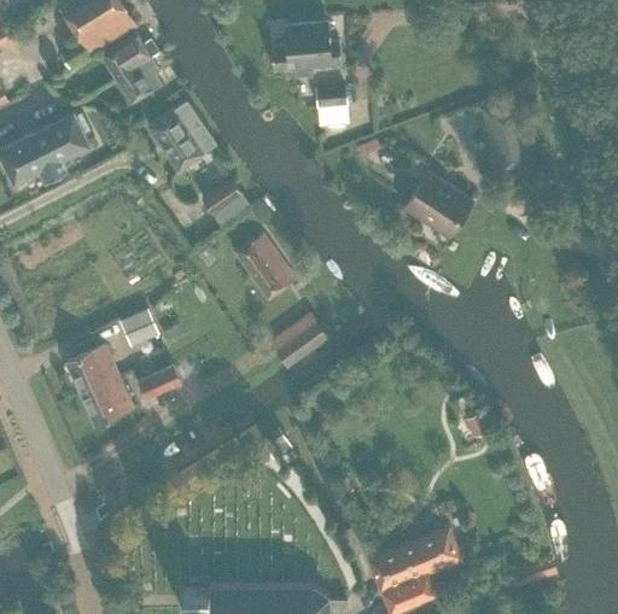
[(62,0),(58,4),(81,42),(89,56),(138,25),(121,0),(62,0)]
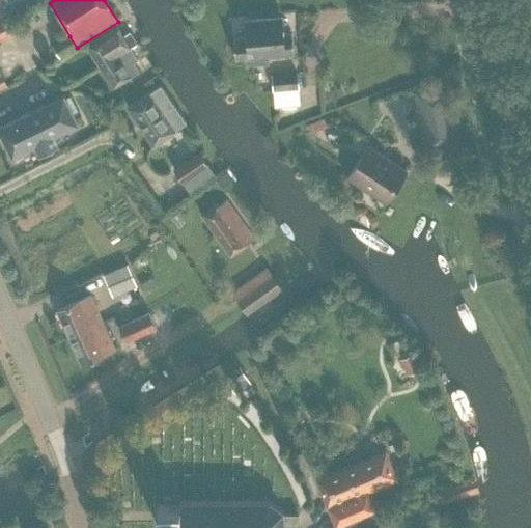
[(0,23),(0,42),(19,33),(11,18),(0,23)]
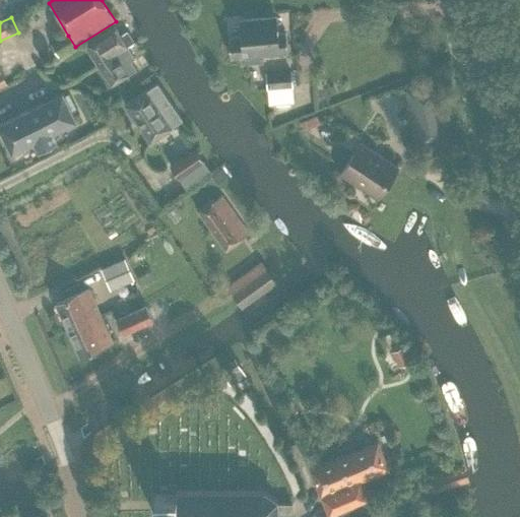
[(239,59),(240,66),(262,64),(262,57),(287,55),(285,35),(278,36),(276,20),(246,22),(247,39),(229,40),(231,60),(239,59)]
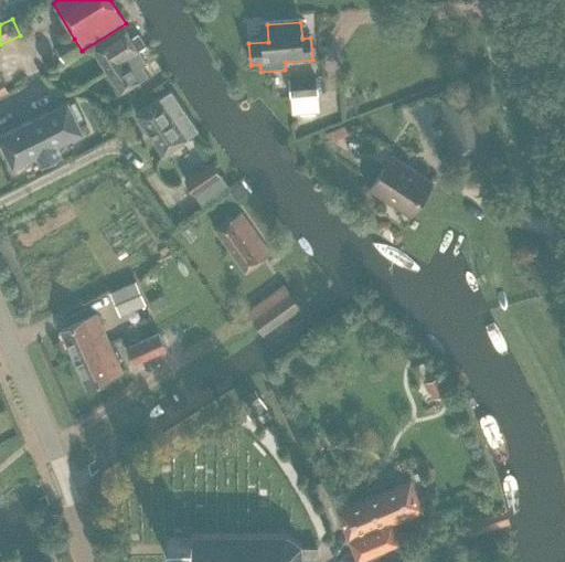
[(92,52),(106,74),(134,57),(138,54),(138,53),(146,49),(137,36),(130,41),(124,31),(92,52)]
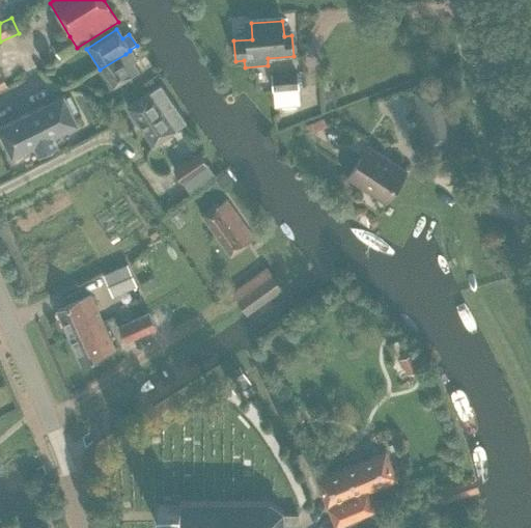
[(51,48),(58,59),(77,48),(70,36),(51,48)]
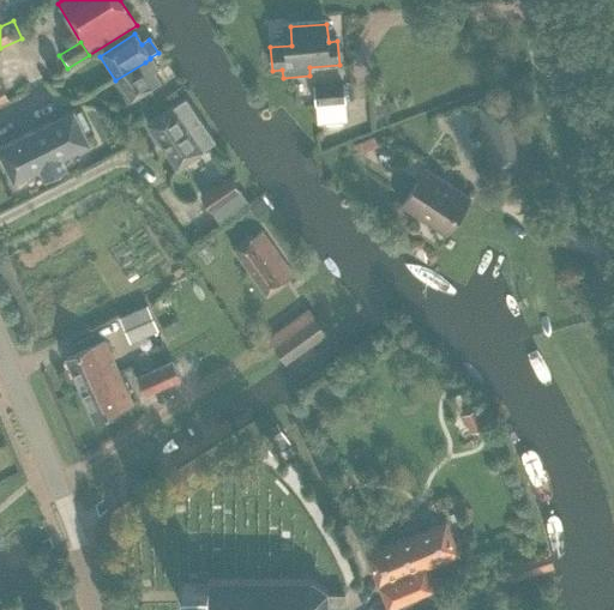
[(154,74),(158,72),(150,59),(145,62),(115,80),(131,103),(161,85),(154,74)]
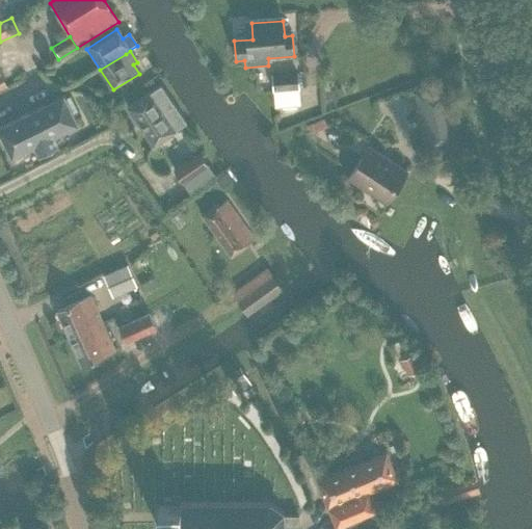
[(296,75),(270,77),(273,109),(299,107),(296,75)]
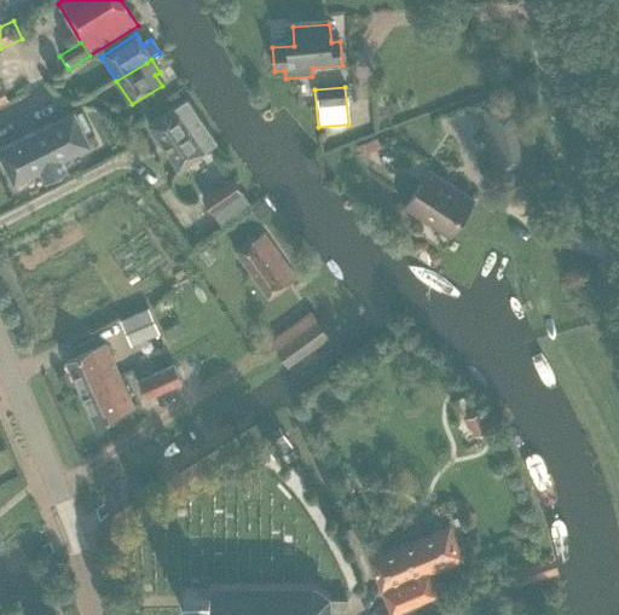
[(178,172),(204,155),(217,145),(186,102),(148,128),(178,172)]
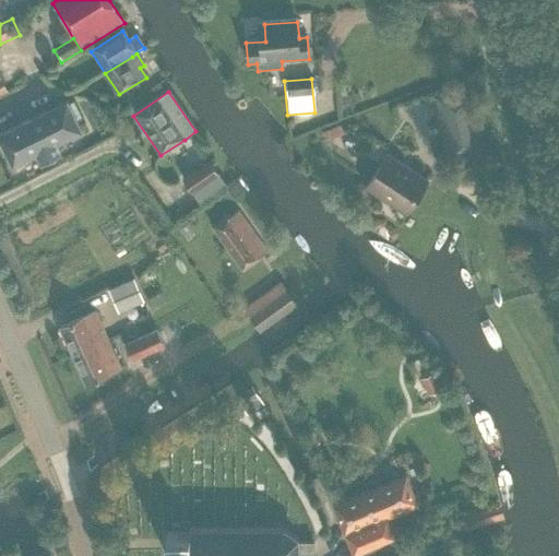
[(438,120),(445,156),(485,148),(472,92),(437,99),(440,119),(438,120)]
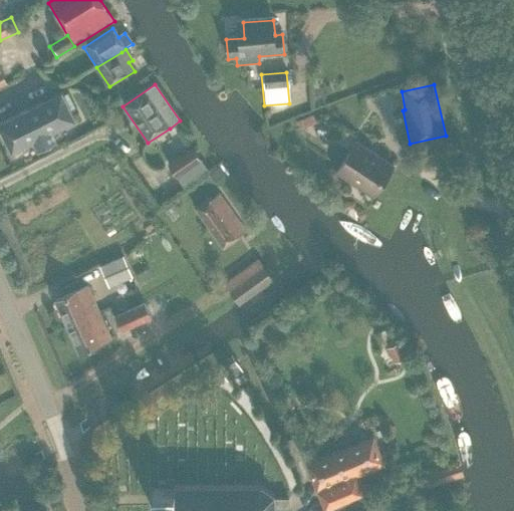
[(55,142),(51,133),(74,121),(60,93),(0,123),(0,131),(11,154),(33,143),(37,151),(55,142)]
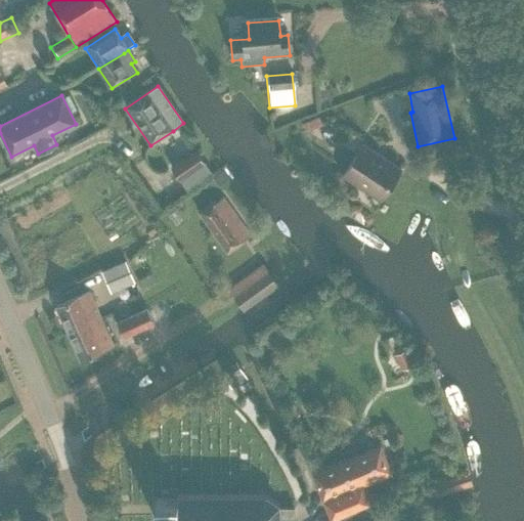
[(362,191),(365,186),(383,198),(400,171),(362,146),(342,178),(362,191)]
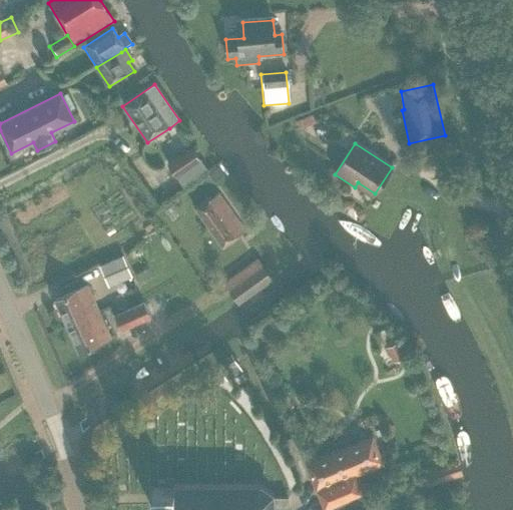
[(200,162),(191,148),(166,165),(176,178),(183,189),(207,172),(200,162)]
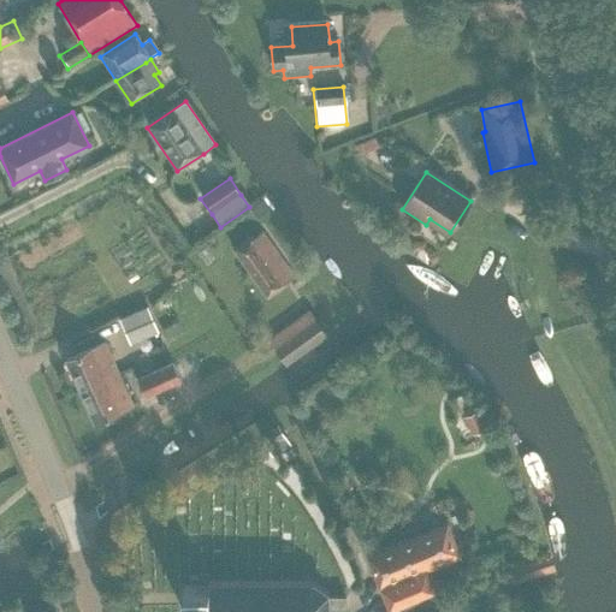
[(234,251),(266,299),(285,286),(285,285),(294,279),(262,235),(254,241),(253,239),(234,251)]
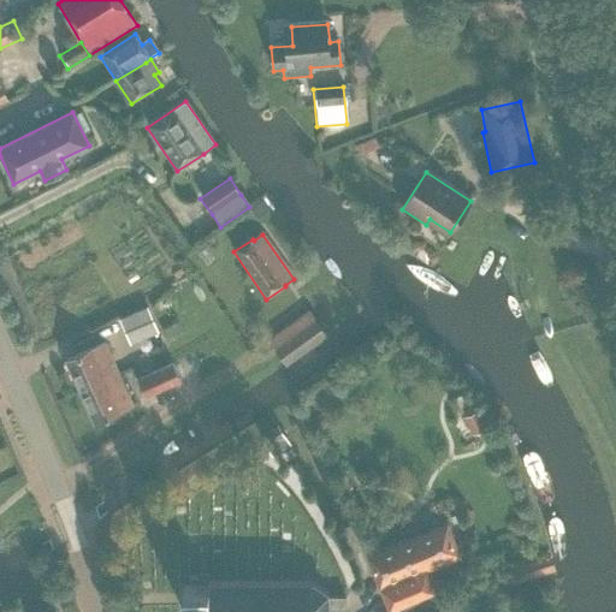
[(119,321),(130,346),(158,334),(147,309),(119,321)]
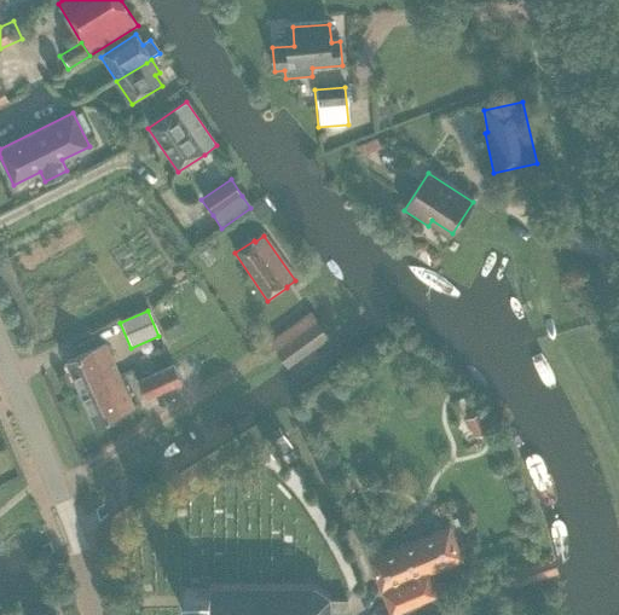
[(271,343),(288,367),(328,341),(312,315),(271,343)]
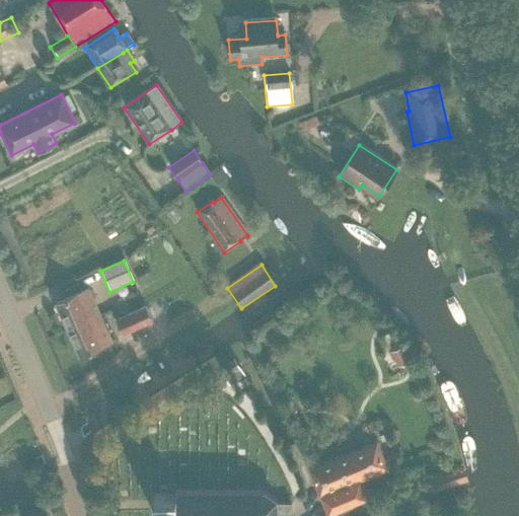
[(55,305),(67,332),(100,316),(88,290),(78,295),(55,305)]
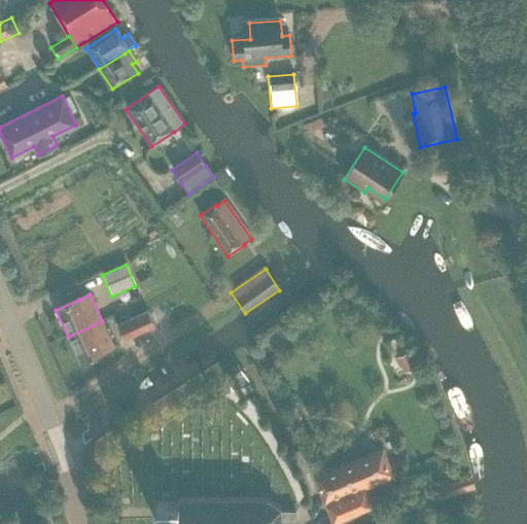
[(117,326),(124,341),(154,327),(147,313),(117,326)]
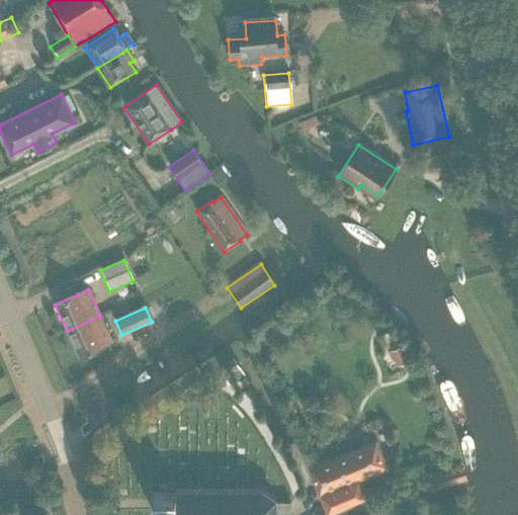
[(111,342),(100,316),(67,331),(79,357),(101,347),(111,342)]
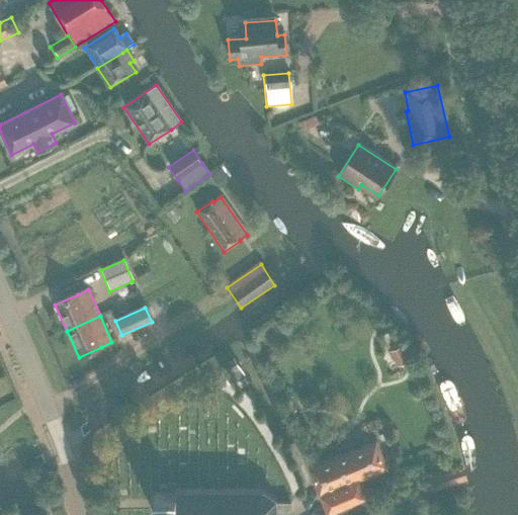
[(389,352),(397,367),(415,358),(407,343),(399,347),(392,332),(383,336),(391,351),(389,352)]
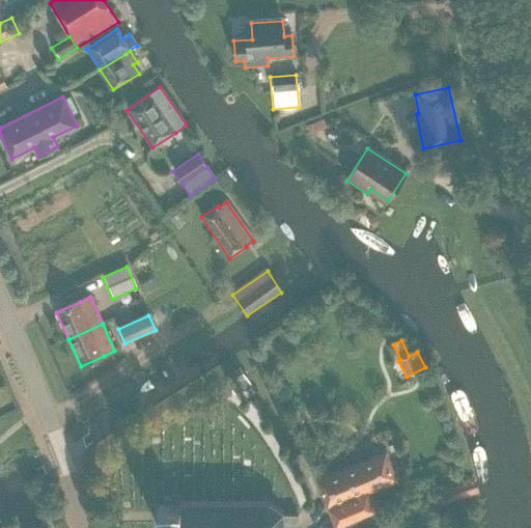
[(224,379),(235,395),(249,386),(239,369),(224,379)]
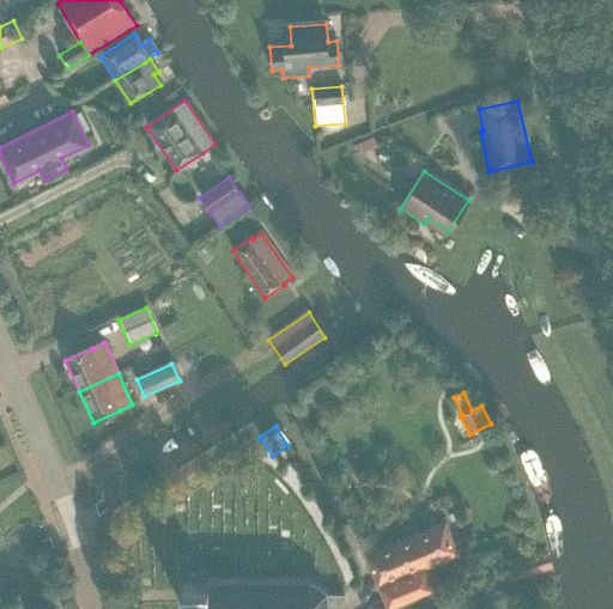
[(377,588),(378,588),(386,608),(393,608),(434,591),(425,570),(457,556),(444,524),(365,555),(377,588)]
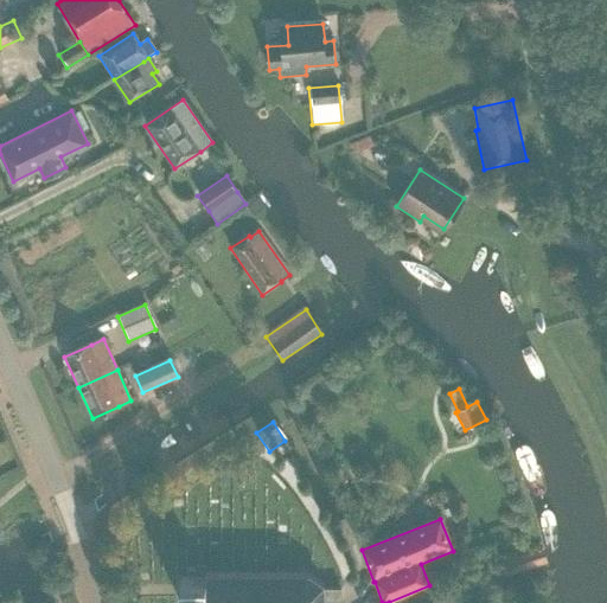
[(346,521),(334,527),(340,539),(352,533),(346,521)]
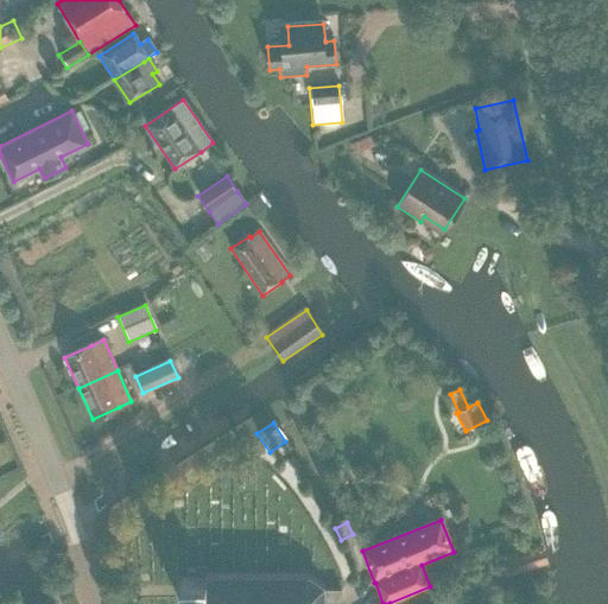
[(466,560),(453,566),(457,578),(470,572),(466,560)]
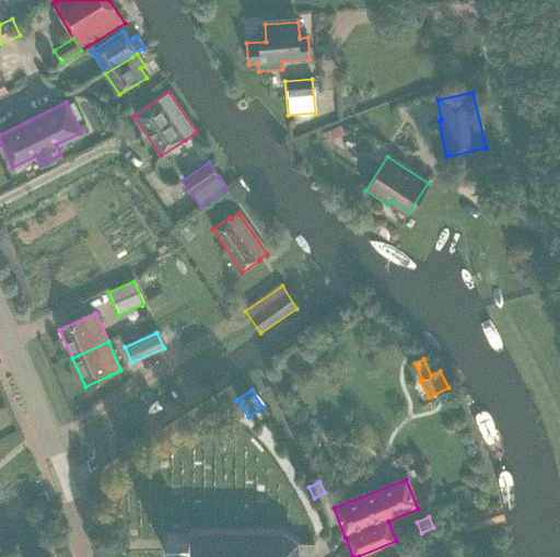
[(299,556),(315,556),(314,545),(298,545),(298,542),(283,532),(189,532),(189,536),(165,536),(166,556),(299,556)]
